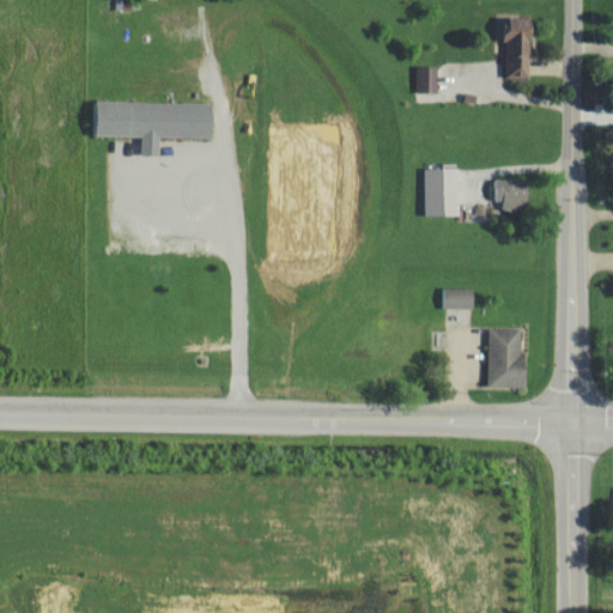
[(509,78),(533,77),(533,16),(509,16),(509,78)]
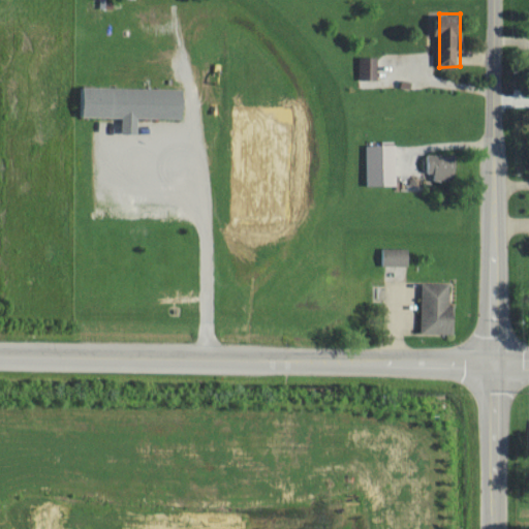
[(362,81),(380,80),(379,57),(362,57),(362,81)]
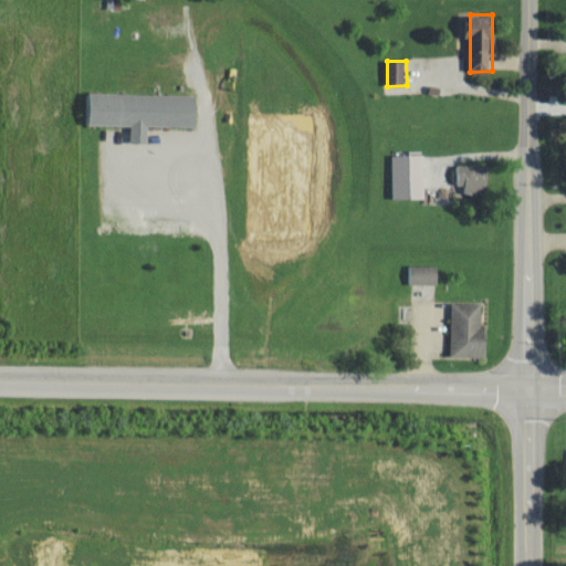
[(91,125),(134,126),(134,143),(150,143),(150,127),(198,127),(198,95),(92,93),(91,125)]
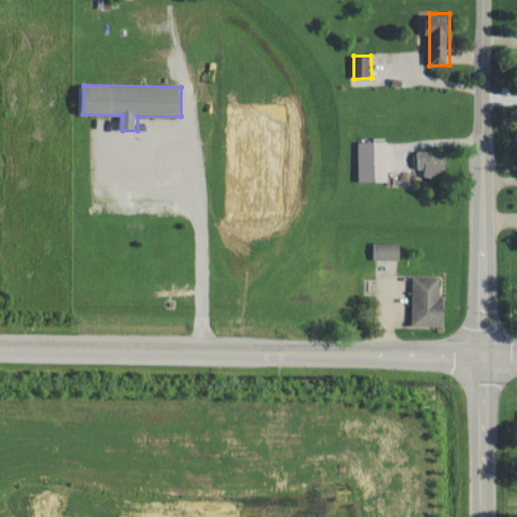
[(360,182),(389,181),(389,141),(360,141),(360,182)]
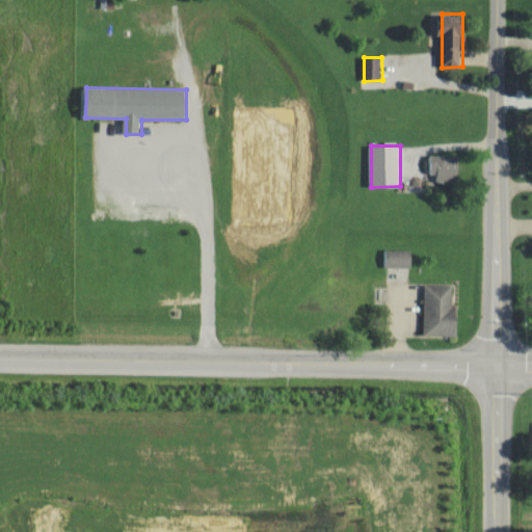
[(439,181),(460,182),(461,156),(432,155),(431,174),(439,174),(439,181)]
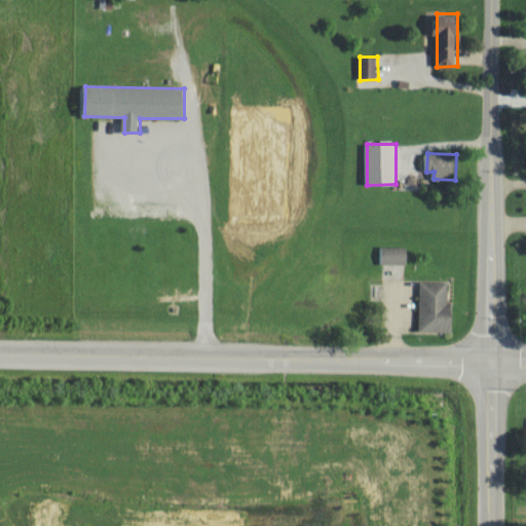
[(382,264),(408,265),(409,248),(382,247),(382,264)]
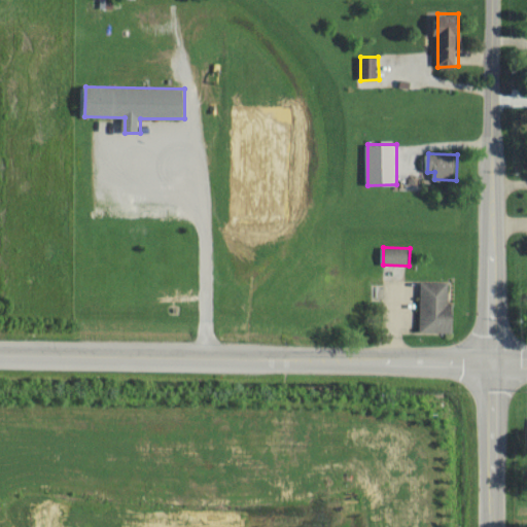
[(455,332),(455,305),(450,305),(450,282),(423,282),(422,332),(455,332)]
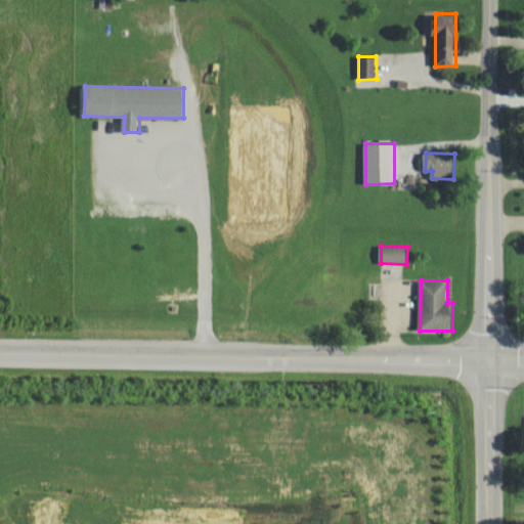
All buildings are outlined.
